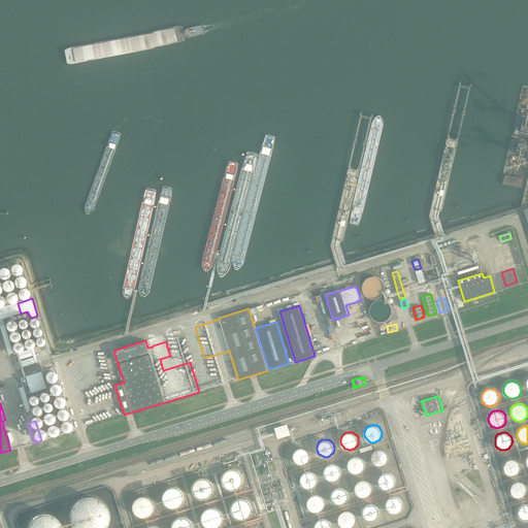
[(310,455),(310,454),(309,452),(309,451),(308,449),(306,448),(305,447),(303,447),(302,447),(300,447),(299,447),(297,448),(296,449),(295,450),(294,452),(293,453),(293,455),(293,456),(294,458),(294,460),(295,461),(297,462),(298,463),(299,463),(301,464),(303,464),(305,463),(306,463),(308,461),(309,460),(309,459),(310,457),(310,455)]
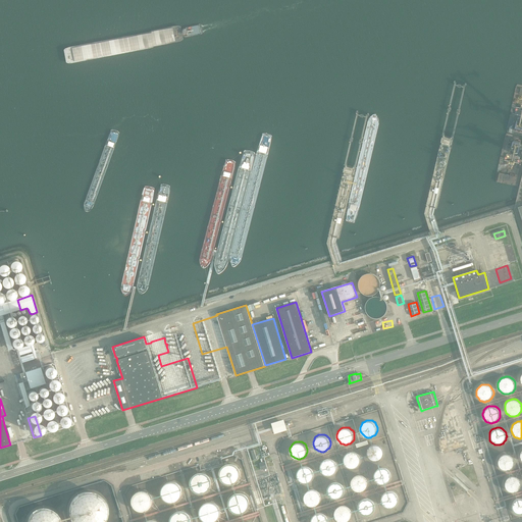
[(384,452),(384,450),(384,449),(383,447),(382,446),(381,445),(379,444),(378,444),(376,442),(374,444),(373,444),(371,445),(370,446),(369,447),(368,449),(368,450),(367,452),(368,454),(368,455),(369,457),(370,458),(371,459),(372,460),(374,460),(375,460),(377,460),(379,460),(380,459),(382,458),(383,457),(384,455),(384,454),(384,452)]
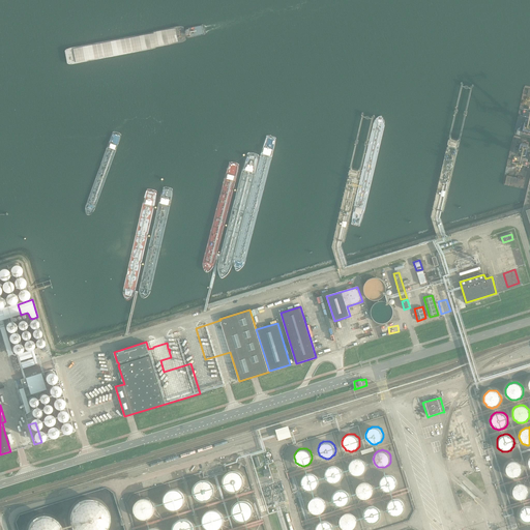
[(366,466),(366,465),(365,463),(365,462),(364,460),(362,459),(360,458),(359,458),(358,458),(356,458),(354,458),(353,459),(352,460),(350,461),(350,462),(349,464),(349,466),(349,467),(349,469),(350,471),(351,472),(353,473),(354,474),(355,474),(357,475),(359,475),(360,474),(362,473),(363,472),(365,471),(365,469),(366,468),(366,466)]
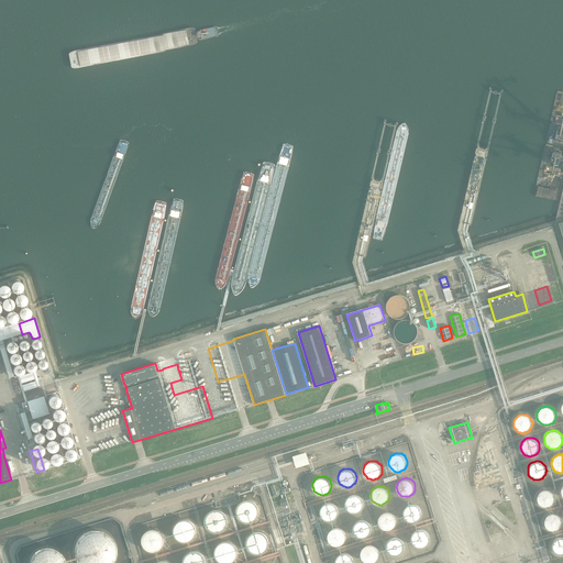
[(554,500),(555,498),(554,497),(554,495),(553,494),(552,493),(551,490),(550,490),(548,489),(545,489),(544,489),(542,489),(541,490),(539,492),(538,493),(537,495),(537,496),(536,498),(537,499),(537,501),(537,503),(538,505),(539,506),(541,507),(542,507),(544,508),(545,508),(548,508),(550,507),(551,506),(552,505),(553,504),(554,503),(554,500)]
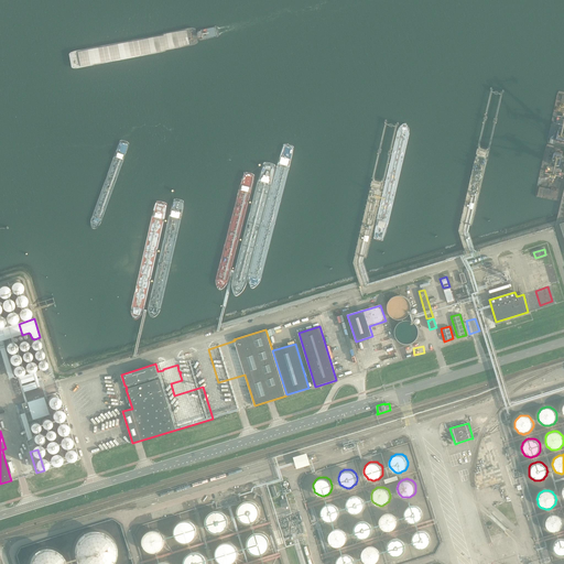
[(365,503),(365,502),(365,500),(364,499),(362,497),(361,496),(359,495),(358,495),(356,495),(355,495),(353,495),(351,496),(349,497),(348,498),(347,499),(347,501),(346,503),(346,506),(347,507),(347,508),(348,510),(350,511),(351,512),(354,513),(355,513),(357,513),(359,512),(360,512),(361,511),(364,510),(365,508),(365,506),(365,503)]
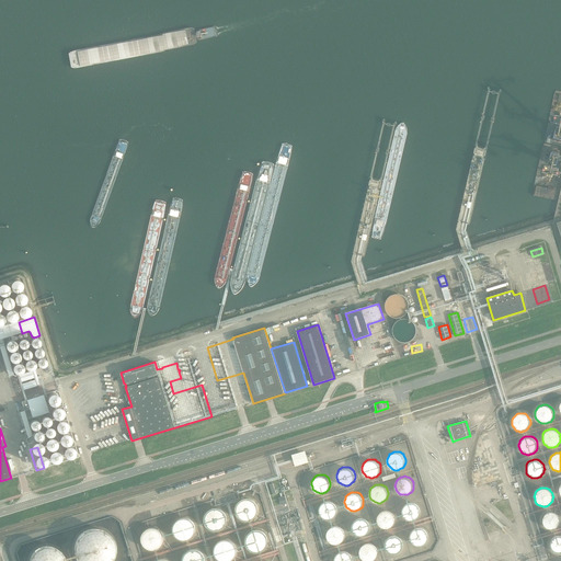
[(260,510),(260,507),(260,505),(260,503),(259,501),(256,500),(255,497),(253,496),(251,496),(249,495),(247,495),(244,496),(242,497),(241,499),(239,500),(238,502),(238,504),(237,506),(237,508),(238,511),(238,513),(239,514),(241,516),(242,517),(244,518),(247,518),(249,518),(251,518),(253,518),(255,517),(256,515),(259,514),(260,512),(260,510)]
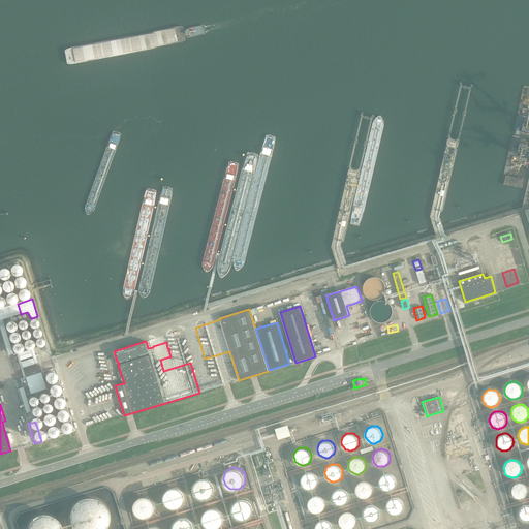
[(318,480),(318,478),(317,476),(316,475),(315,474),(314,473),(312,472),(311,472),(309,472),(307,472),(306,473),(304,473),(303,474),(302,476),(302,477),(301,479),(301,480),(301,483),(302,485),(303,486),(304,487),(305,488),(307,489),(308,489),(310,490),(312,489),(313,489),(315,488),(316,487),(317,486),(317,484),(318,483),(318,480)]
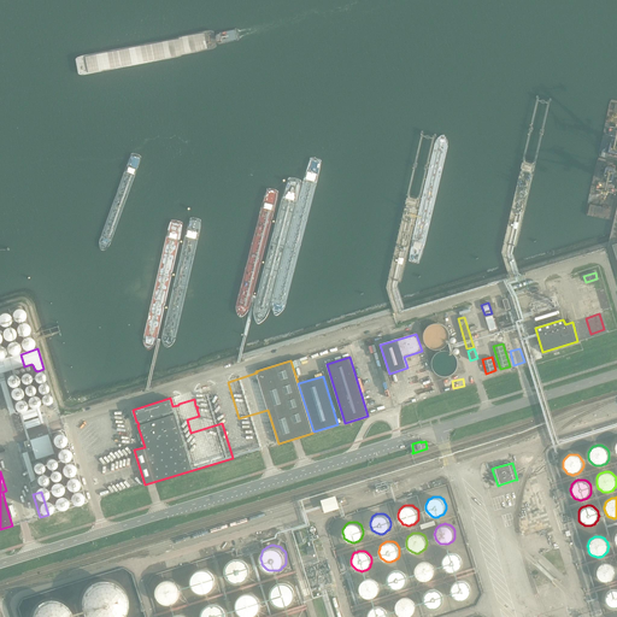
[(463,560),(463,559),(463,557),(462,556),(460,553),(458,552),(457,551),(453,551),(452,551),(450,551),(448,552),(446,553),(445,554),(444,557),(444,558),(442,560),(442,562),(444,564),(445,566),(446,568),(447,569),(448,570),(451,571),(453,571),(454,571),(457,570),(458,569),(460,569),(462,566),(463,565),(463,563),(463,560)]
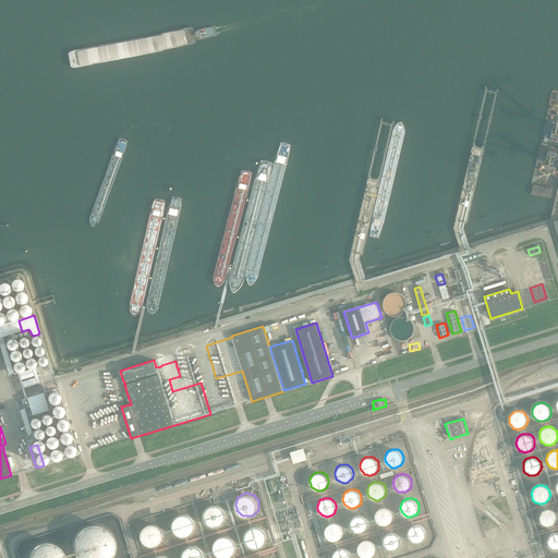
[(228,517),(228,514),(228,512),(227,510),(226,508),(225,506),(222,505),(221,504),(219,502),(217,502),(215,502),(213,504),(210,505),(208,506),(207,507),(206,509),(205,511),(205,513),(205,516),(205,518),(206,520),(207,521),(208,523),(210,524),(213,525),(215,525),(217,525),(219,525),(221,524),(222,523),(225,522),(226,520),(227,519),(228,517)]
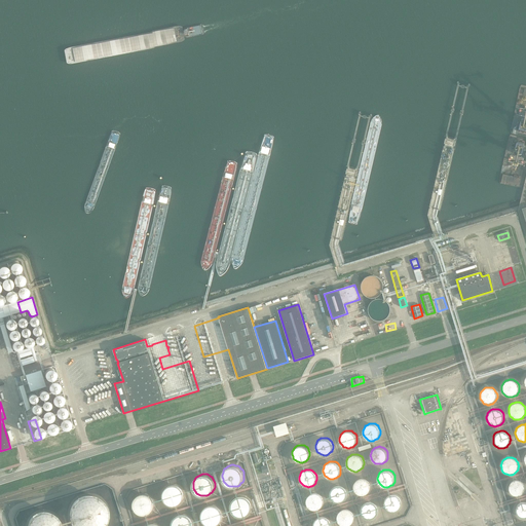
[(372,485),(372,483),(371,482),(370,481),(369,479),(368,478),(366,477),(365,477),(363,477),(362,477),(360,477),(359,478),(357,479),(355,481),(354,482),(354,484),(354,485),(354,487),(354,489),(355,490),(357,491),(359,492),(360,493),(361,494),(363,494),(365,494),(366,493),(368,492),(369,491),(370,490),(371,489),(372,487),(372,485)]
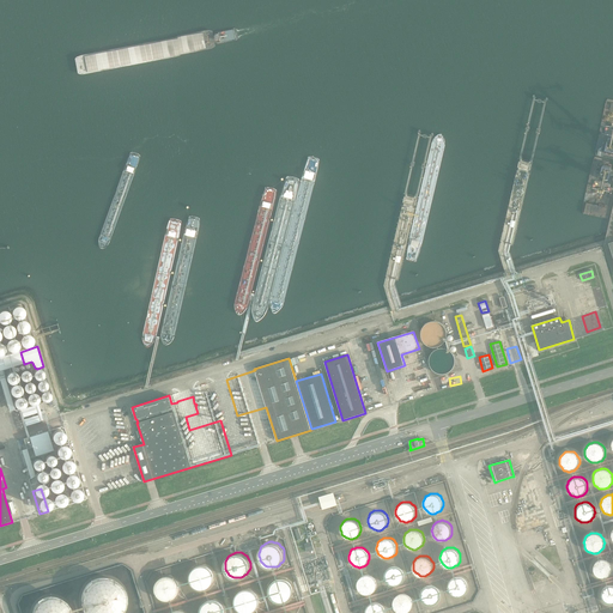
[(612,571),(612,569),(612,568),(612,565),(611,564),(610,562),(608,560),(606,559),(605,559),(602,559),(600,559),(599,559),(596,560),(595,562),(594,563),(593,564),(593,566),(592,568),(592,570),(592,572),(593,574),(594,575),(595,577),(596,577),(599,578),(600,580),(602,580),(605,578),(606,578),(608,577),(610,576),(611,575),(612,572),(612,571)]
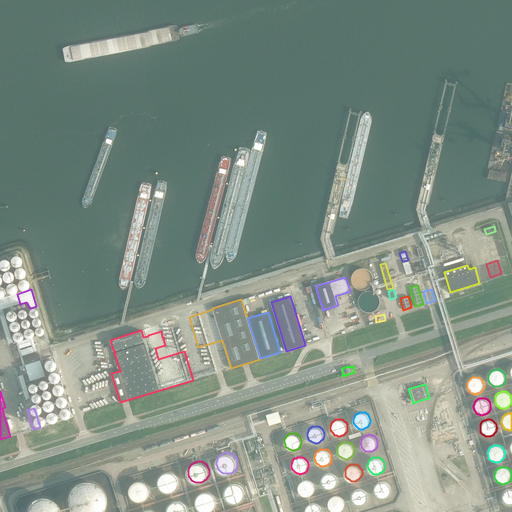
[(179,483),(180,481),(179,479),(179,477),(178,475),(177,473),(175,472),(173,471),(171,470),(169,470),(167,470),(165,471),(164,472),(162,473),(161,474),(160,476),(159,478),(158,480),(158,482),(159,484),(160,486),(161,487),(162,489),(164,490),(165,491),(167,491),(169,491),(171,491),(173,490),(175,489),(177,488),(178,486),(179,485),(179,483)]
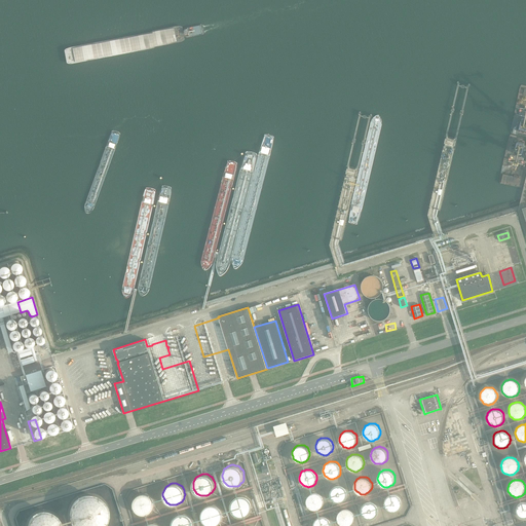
[(347,493),(347,491),(347,490),(346,488),(345,487),(343,486),(342,485),(340,484),(339,484),(337,484),(336,485),(334,486),(333,486),(332,488),(331,489),(330,491),(330,493),(330,494),(331,496),(331,497),(332,499),(334,500),(335,500),(336,501),(338,501),(340,501),(341,501),(343,500),(344,499),(346,497),(346,496),(347,494),(347,493)]
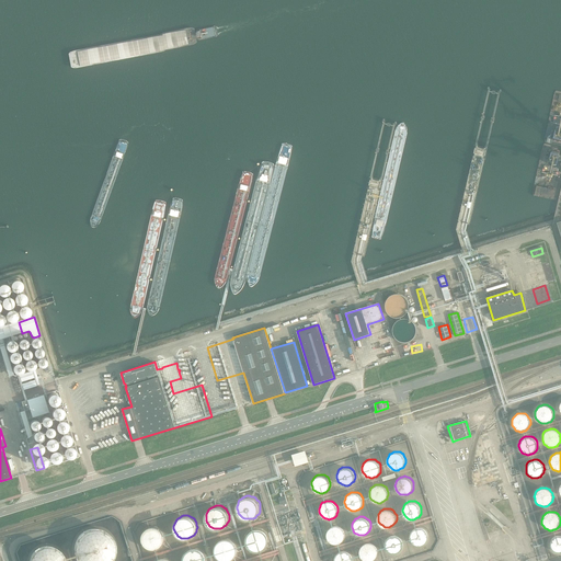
[(345,534),(345,531),(345,530),(344,528),(343,527),(342,526),(340,525),(338,524),(335,524),(333,525),(331,526),(330,527),(329,528),(328,530),(327,531),(327,534),(327,535),(328,537),(329,538),(330,540),(331,541),(332,542),(333,542),(335,542),(338,542),(340,542),(341,541),(342,540),(344,539),(345,537),(345,536),(345,534)]
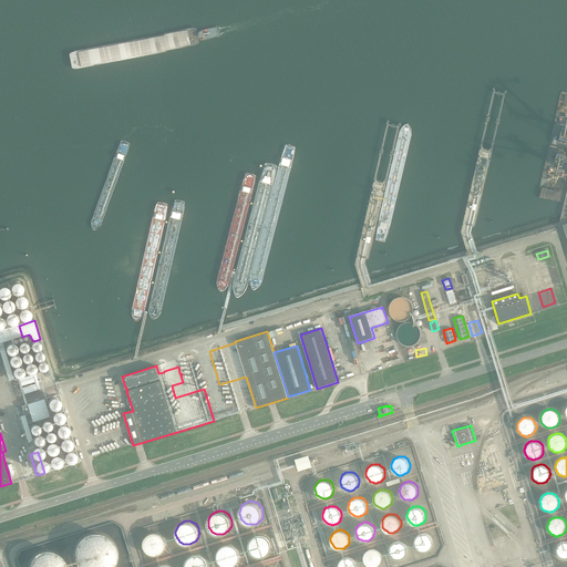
[(166,545),(166,543),(166,540),(166,538),(165,536),(164,535),(162,533),(160,532),(157,532),(155,531),(153,531),(151,532),(150,533),(147,534),(146,535),(144,537),(144,539),(143,542),(143,544),(144,546),(144,548),(146,549),(147,552),(150,553),(151,554),(153,554),(155,554),(157,554),(160,554),(162,553),(164,550),(165,549),(166,547),(166,545)]
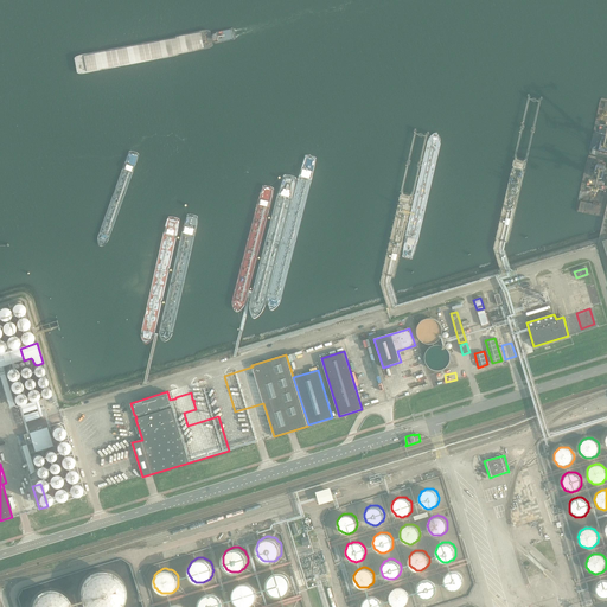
[(464,579),(464,577),(464,575),(462,573),(461,572),(459,570),(458,569),(455,569),(453,569),(452,569),(449,569),(448,570),(447,572),(446,573),(445,575),(445,577),(443,579),(445,581),(445,582),(446,585),(447,586),(448,587),(451,588),(452,589),(454,589),(455,589),(458,588),(460,587),(461,586),(462,585),(464,583),(464,581),(464,579)]
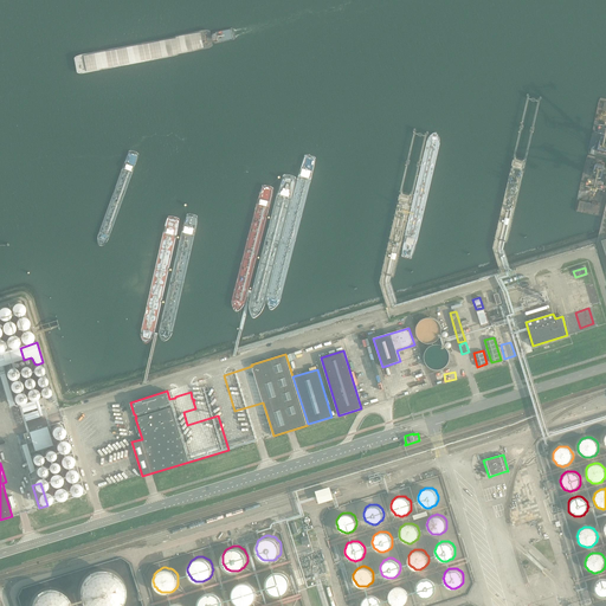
[(123,597),(123,593),(123,590),(122,586),(121,582),(120,580),(117,577),(114,574),(111,573),(108,572),(104,571),(101,571),(97,571),(94,572),(90,574),(88,575),(85,578),(83,581),(82,584),(81,587),(79,591),(79,594),(81,598),(82,601),(83,605),(84,605),(118,605),(120,605),(121,603),(122,600),(123,597)]
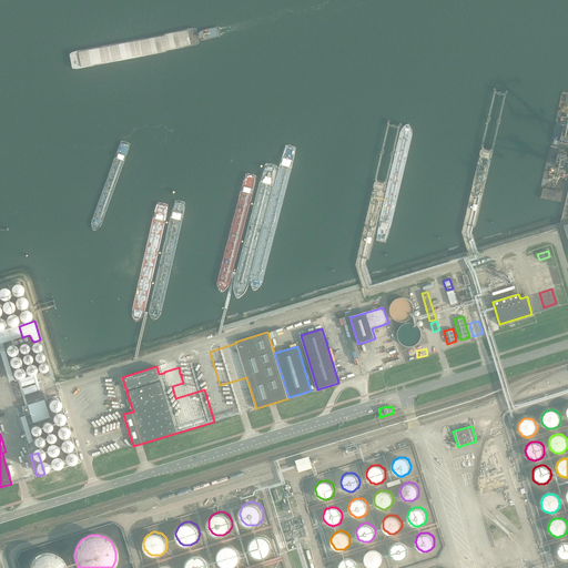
[(273,548),(273,546),(273,544),(272,541),(271,540),(270,538),(269,537),(266,536),(264,535),(262,535),(260,535),(257,535),(255,536),(254,537),(252,539),(251,541),(250,543),(250,545),(250,547),(250,549),(251,551),(252,554),(254,555),(255,557),(257,557),(260,558),(262,558),(264,558),(266,557),(269,556),(270,555),(271,553),(272,550),(273,548)]
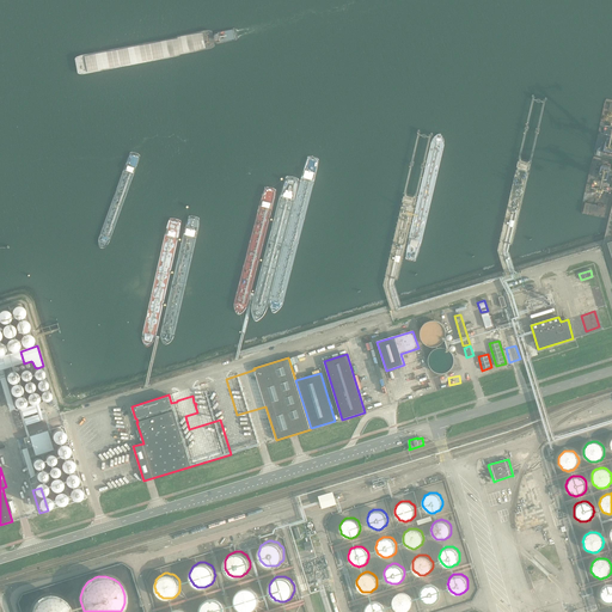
[(440,593),(440,591),(440,589),(439,587),(438,586),(435,585),(434,583),(432,582),(430,582),(428,583),(427,583),(424,585),(423,586),(422,587),(421,588),(420,591),(420,593),(421,595),(421,597),(422,599),(423,600),(424,601),(427,603),(428,603),(430,603),(432,603),(434,603),(435,601),(438,600),(439,599),(440,597),(440,594),(440,593)]
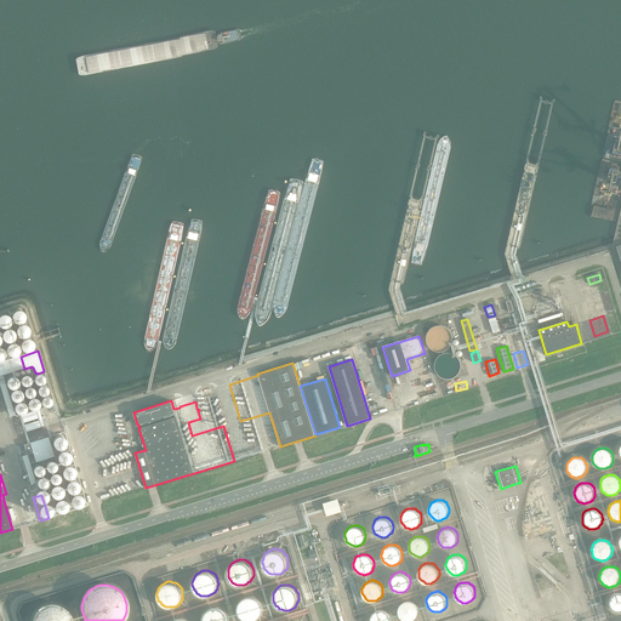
[(620,592),(619,592),(616,592),(615,592),(613,593),(611,594),(610,596),(609,598),(608,599),(608,602),(608,603),(608,605),(609,607),(610,609),(611,610),(613,611),(615,611),(616,613),(619,613),(620,613),(620,611),(620,592)]
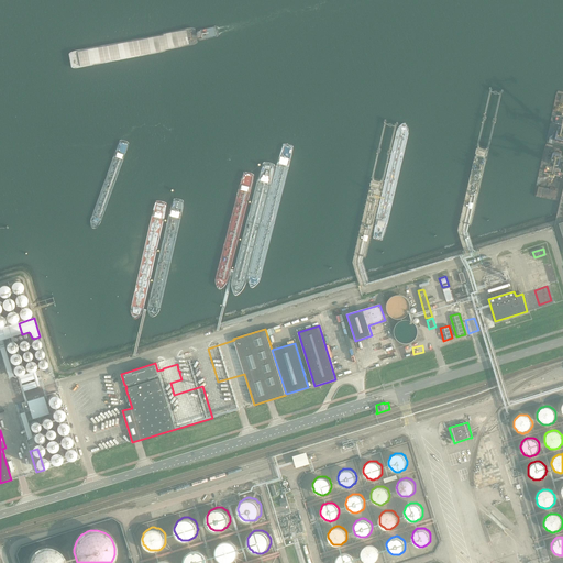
[(239,553),(239,551),(239,549),(238,547),(236,544),(235,543),(234,541),(232,540),(230,540),(228,539),(225,540),(223,540),(221,541),(220,542),(218,543),(217,545),(216,548),(216,550),(216,552),(216,554),(217,556),(218,559),(220,560),(221,561),(223,562),(225,562),(228,562),(230,562),(232,562),(234,561),(235,559),(236,558),(238,555),(239,553)]
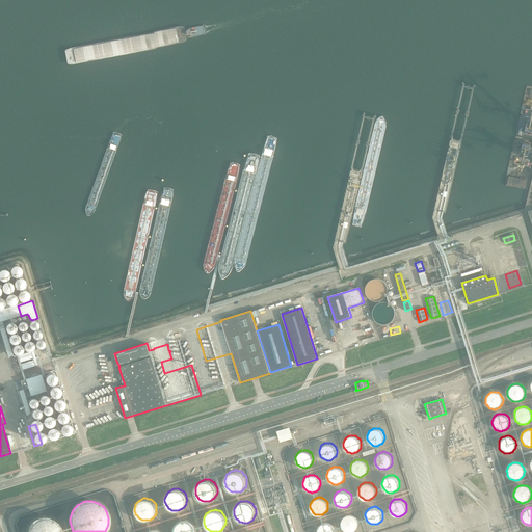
[(358,523),(358,521),(358,519),(357,517),(356,516),(354,514),(353,514),(351,513),(349,513),(348,514),(346,514),(345,515),(344,516),(343,517),(342,520),(342,521),(341,523),(342,525),(342,526),(343,527),(344,529),(345,530),(347,531),(348,531),(350,531),(351,531),(353,531),(354,530),(356,529),(357,528),(358,526),(358,524),(358,523)]
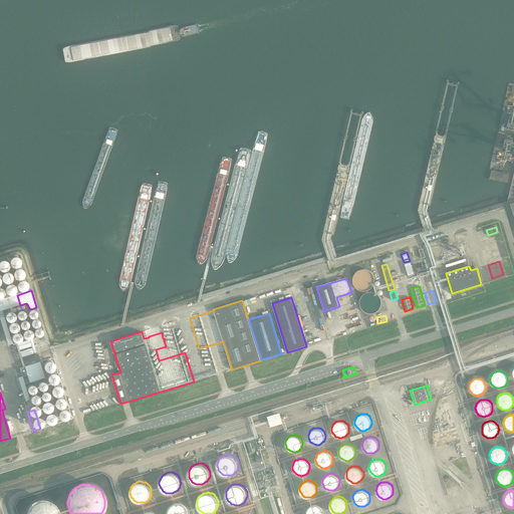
[(58,513),(57,511),(56,508),(55,506),(53,504),(51,503),(49,501),(46,501),(44,500),(41,500),(38,501),(36,502),(34,503),(32,504),(30,506),(28,509),(27,511),(27,513),(26,513),(58,513)]
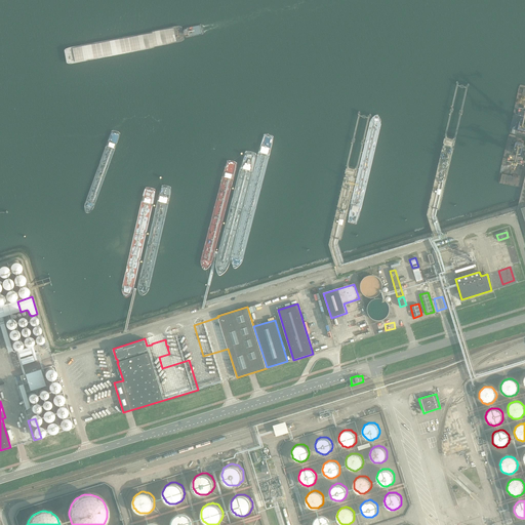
[(192,524),(193,524),(193,523),(193,521),(192,519),(191,517),(190,515),(188,514),(187,513),(185,512),(183,512),(180,512),(178,513),(176,513),(174,515),(173,516),(172,518),(171,520),(171,522),(171,524),(170,524),(192,524)]
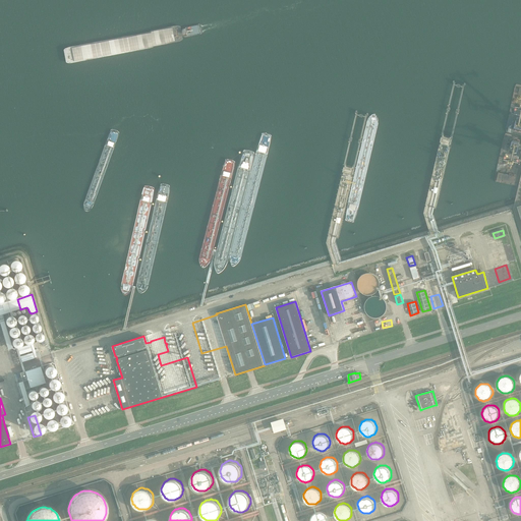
[(328,519),(328,517),(328,516),(327,514),(326,513),(324,512),(323,511),(321,511),(320,510),(317,511),(315,511),(314,512),(313,513),(312,514),(311,515),(310,517),(310,518),(310,520),(327,520),(328,520),(328,519)]
